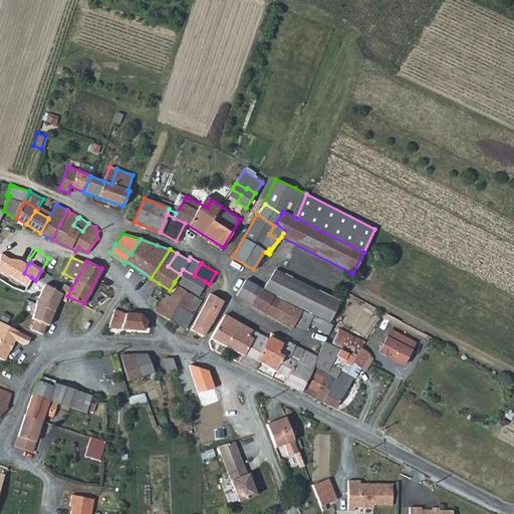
[(194,275),(183,269),(180,274),(175,281),(198,294),(205,281),(194,275)]
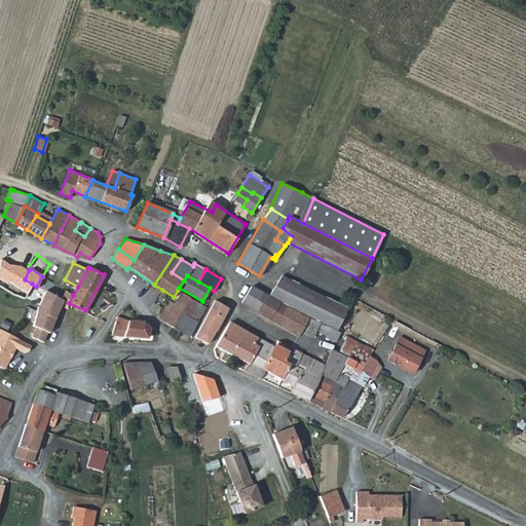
[(269,296),(337,328),(347,308),(279,275),(269,296)]
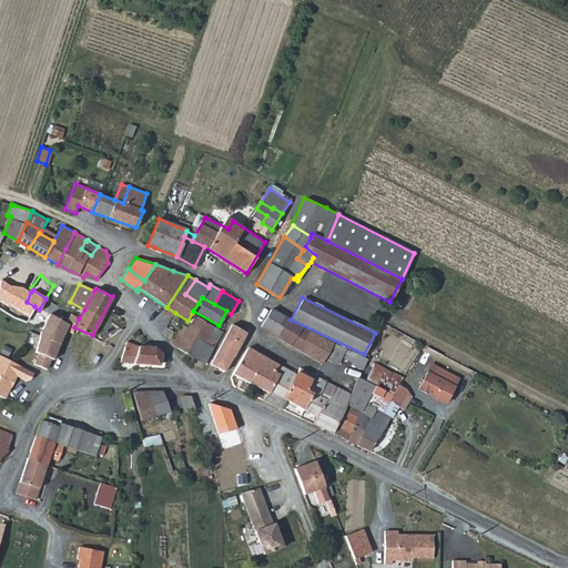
[(34,363),(47,369),(51,359),(53,359),(63,334),(69,325),(74,327),(79,318),(46,298),(39,310),(34,306),(31,315),(36,317),(30,331),(40,335),(36,351),(39,353),(34,363)]
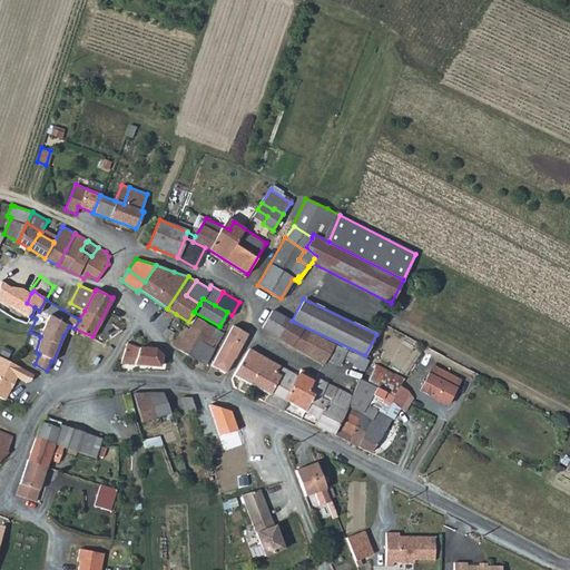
[(278,337),(287,320),(272,311),(263,326),(278,337)]
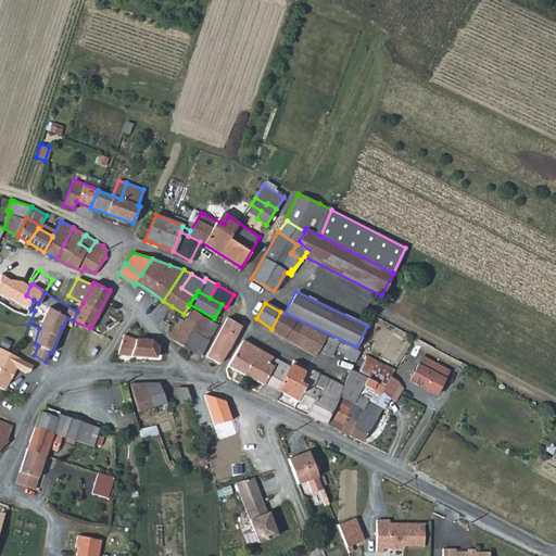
[(182,325),(190,329),(196,321),(200,314),(191,308),(185,320),(182,325)]
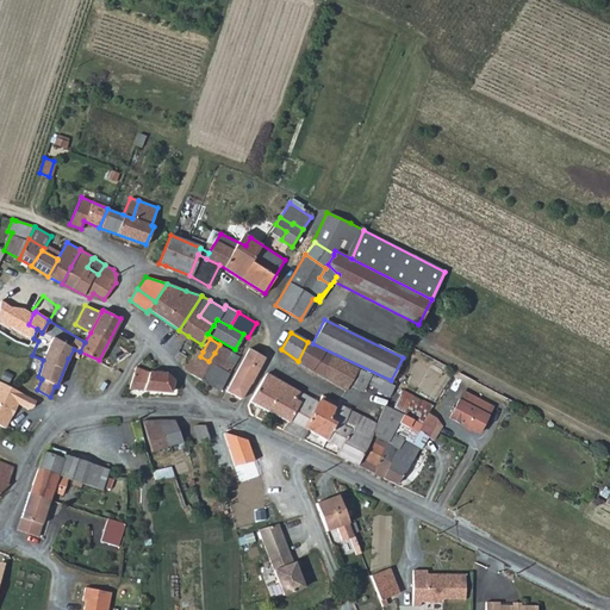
[(25,354),(26,344),(13,341),(11,350),(18,353),(17,360),(23,362),(27,355),(25,354)]
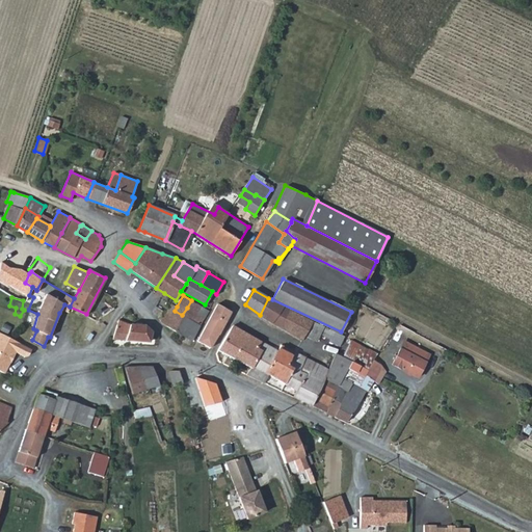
[(277,327),(288,309),(268,298),(260,315),(277,327)]
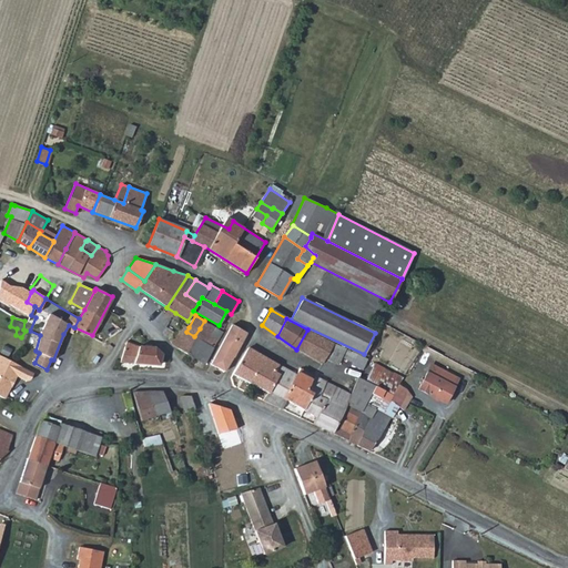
[(217,338),(222,331),(204,321),(200,328),(217,338)]
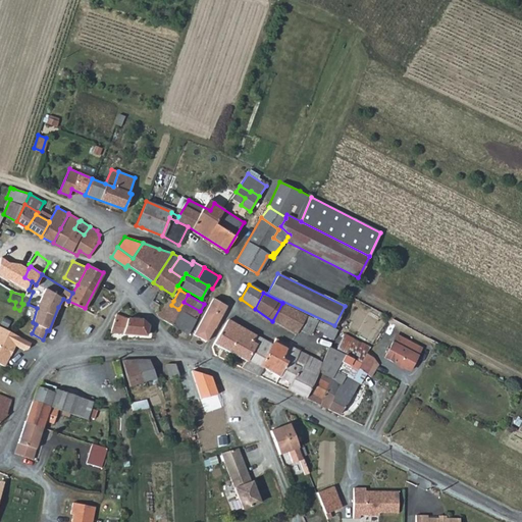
[(97,303),(104,308),(112,302),(103,296),(97,303)]
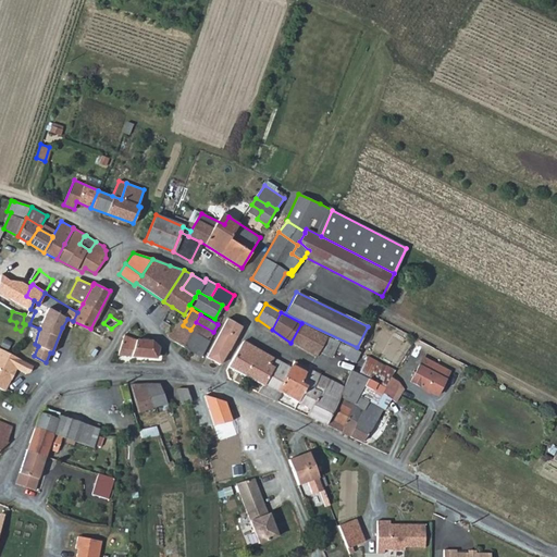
[(174,341),(183,325),(185,321),(178,318),(173,327),(171,330),(168,333),(168,336),(174,341)]
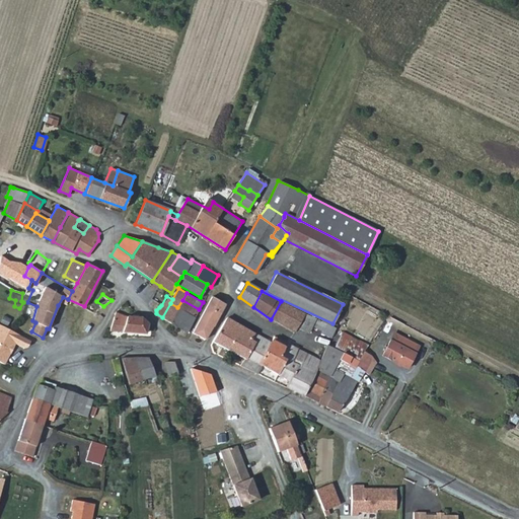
[(199,318),(213,325),(214,326),(225,303),(212,296),(199,318)]
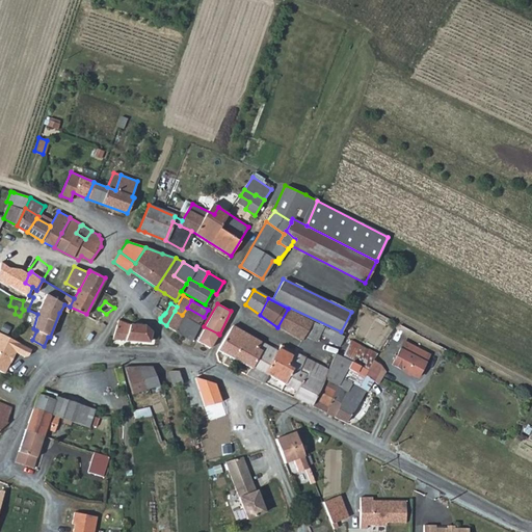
[(174,329),(191,339),(204,317),(187,308),(182,315),(174,329)]
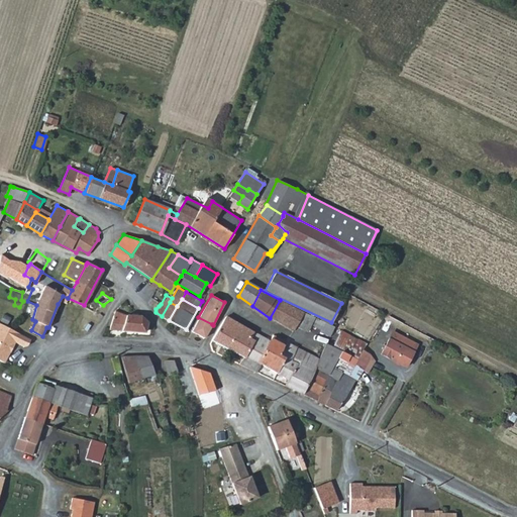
[(280,300),(270,318),(293,331),(303,312),(280,300)]
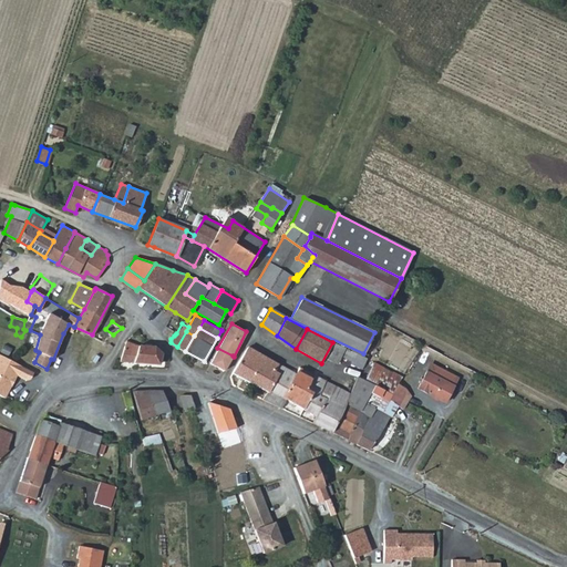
[(186,331),(177,347),(185,351),(194,336),(186,331)]
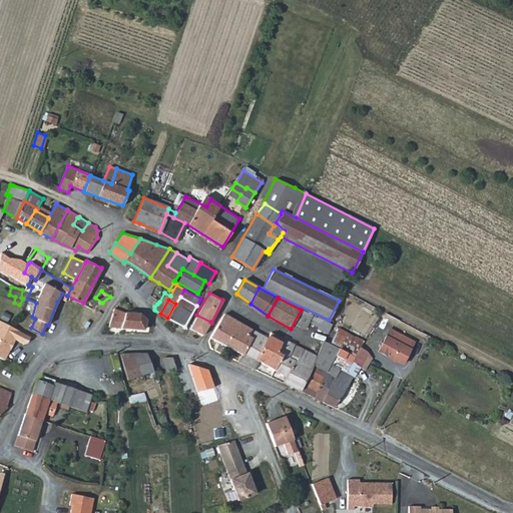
[(142,329),(145,319),(138,313),(127,313),(114,309),(113,309),(109,327),(142,329)]
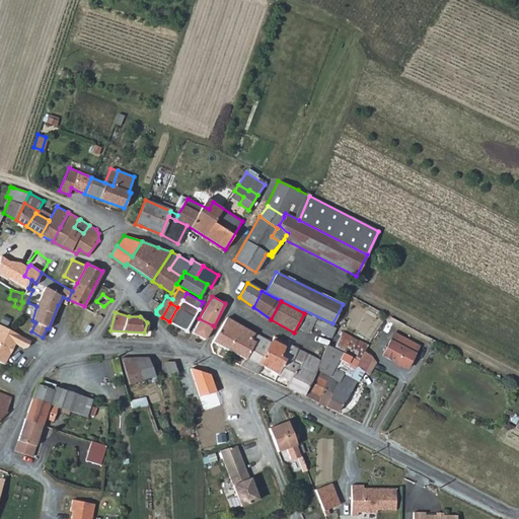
[(254,343),(250,340),(253,334),(227,317),(213,341),(244,358),(246,357),(254,343)]
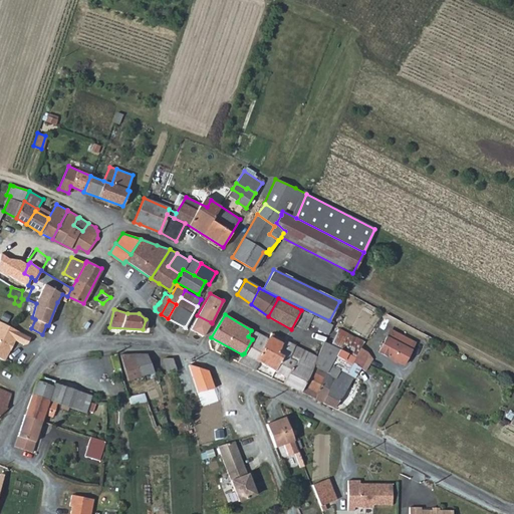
[(211,322),(197,315),(191,329),(203,335),(211,322)]
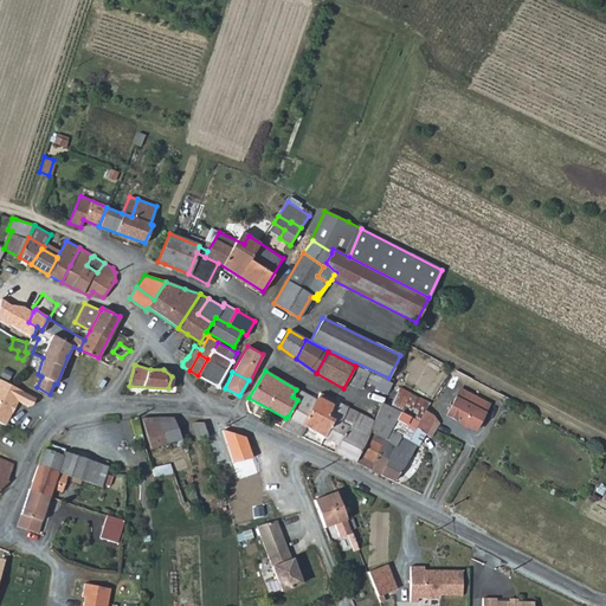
[(363,379),(376,386),(378,384),(381,378),(367,372),(363,379)]
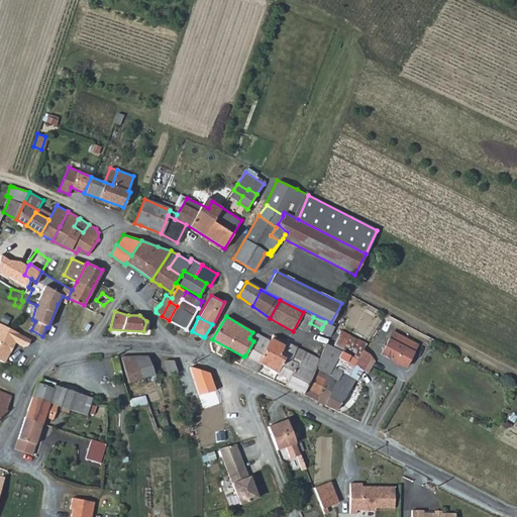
[(334,326),(330,324),(325,322),(322,327),(327,330),(328,329),(331,331),(334,326)]
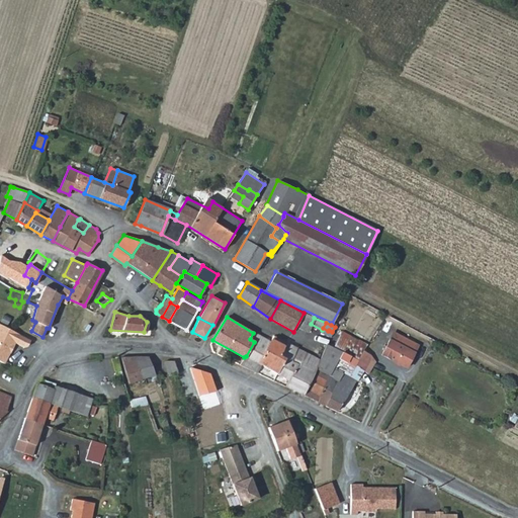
[(28,342),(0,326),(0,362),(3,364),(15,343),(24,349),(28,342)]
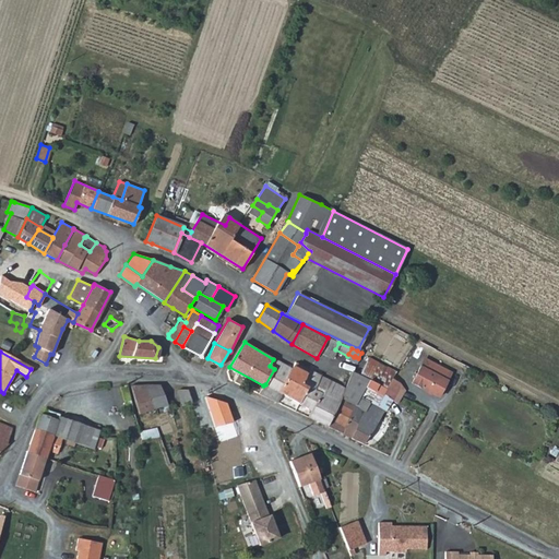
[(451,373),(424,358),(409,383),(437,399),(451,373)]
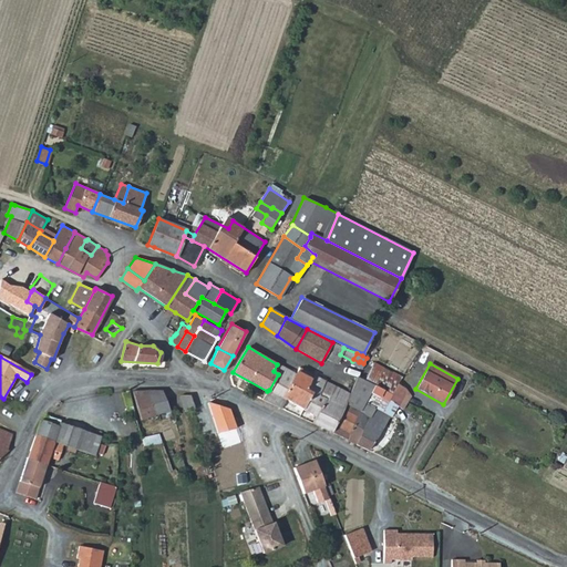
[(296,374),(277,364),(274,371),(278,374),(269,390),(286,399),(303,409),(312,391),(309,389),(310,378),(298,371),(296,374)]
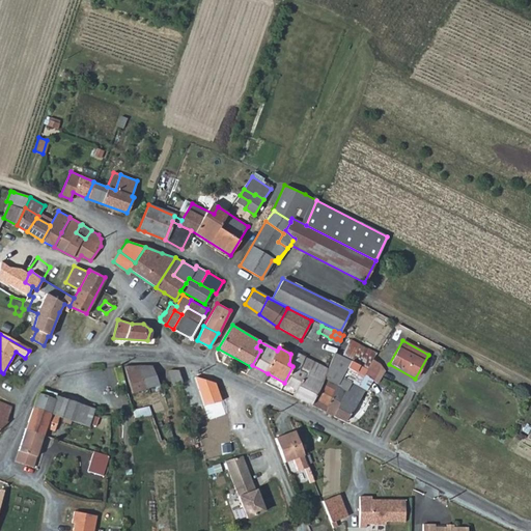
[(365,368),(372,360),(376,352),(374,351),(372,353),(359,345),(350,360),(365,368)]
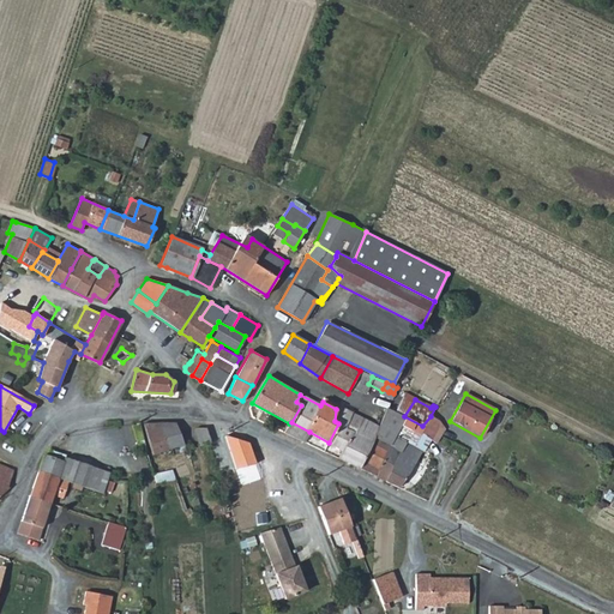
[(347,427),(351,411),(339,405),(336,409),(335,421),(338,423),(329,443),(342,450),(353,431),(347,427)]
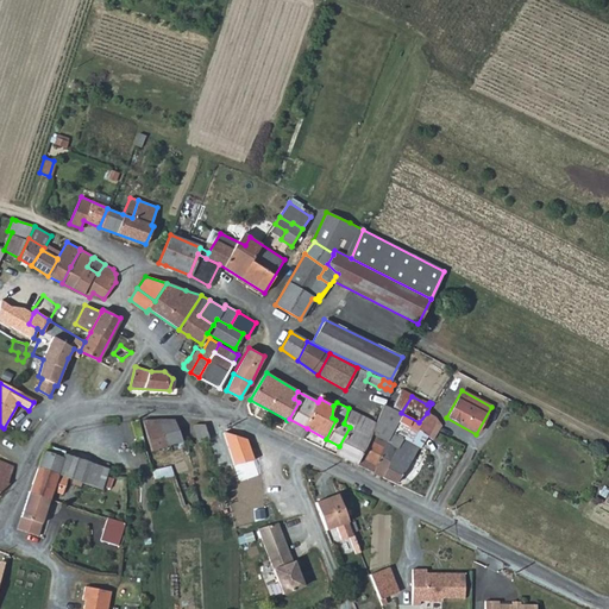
[(381,407),(376,422),(371,433),(382,440),(390,431),(400,415),(381,407)]
